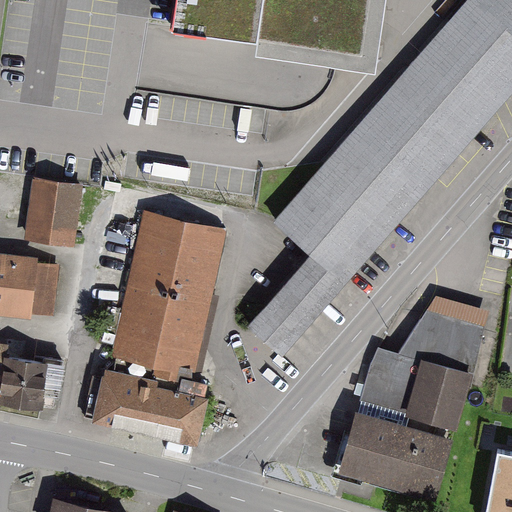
[(177,0),(174,26),(372,56),(380,0),(177,0)]
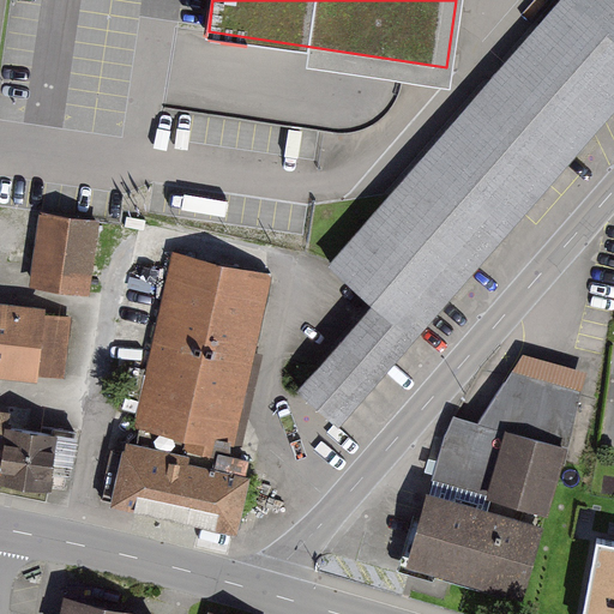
[(304,392),(343,428),(613,143),(613,0),(563,0),(335,256),(386,299),(304,392)]
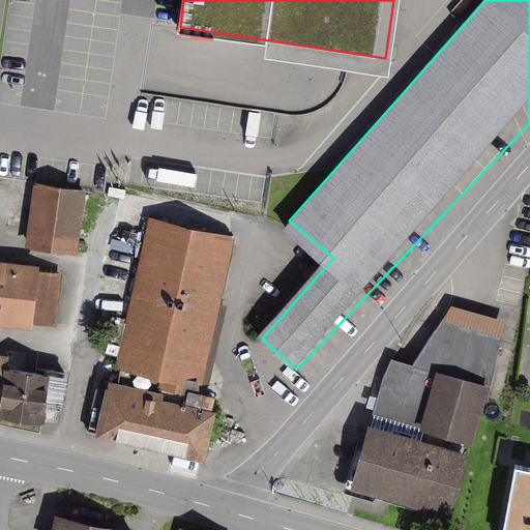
[(93,196),(40,187),(31,245),(84,254),(93,196)]
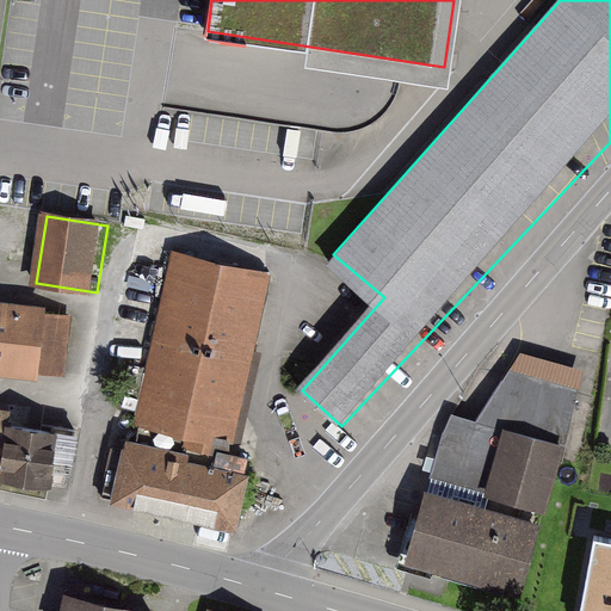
[(239,445),(278,276),(178,251),(140,419),(239,445)]
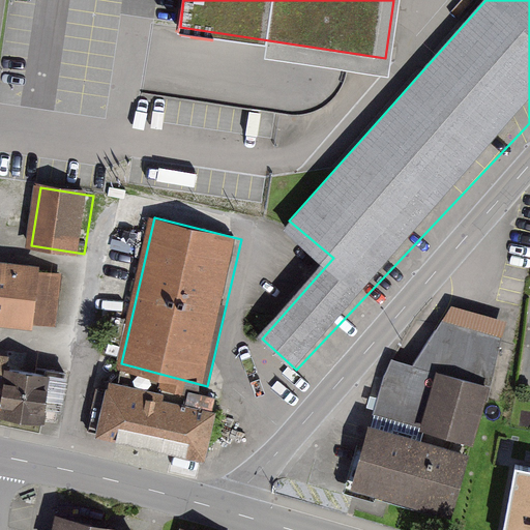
[(64,269),(0,262),(0,319),(59,325),(64,269)]
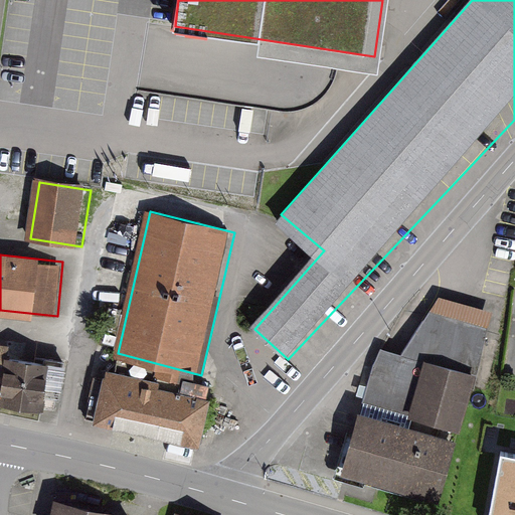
[(374,367),(343,475),(439,506),(491,314),(458,304),(440,299),(400,356),(382,352),(374,367)]
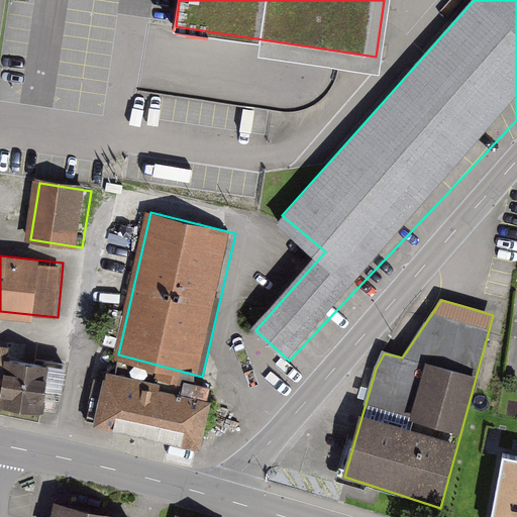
[(19,346),(0,343),(0,400),(9,401),(9,406),(55,410),(60,363),(17,358),(19,346)]
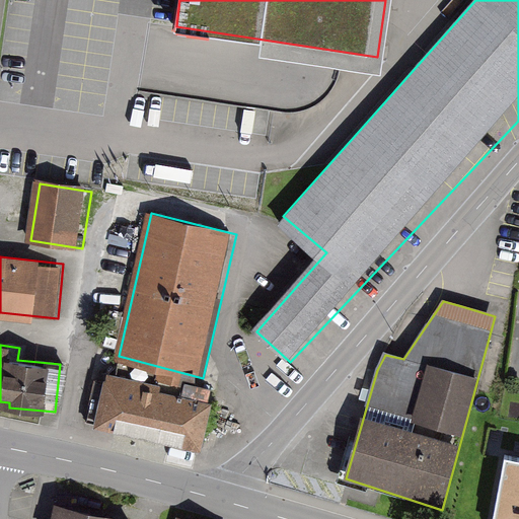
[(202,447),(212,398),(104,374),(93,423),(202,447)]
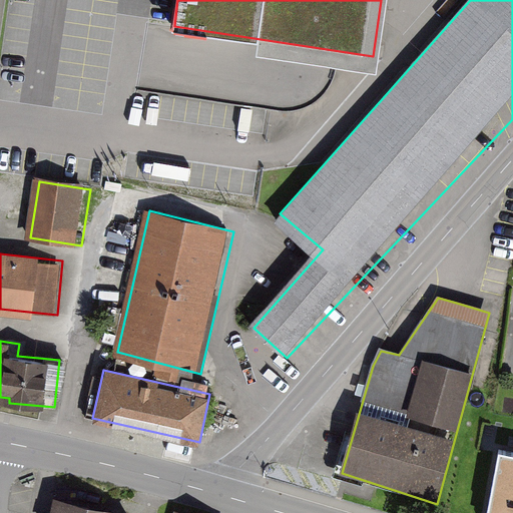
[(512,512),(512,452),(499,450),(487,512),(512,512)]
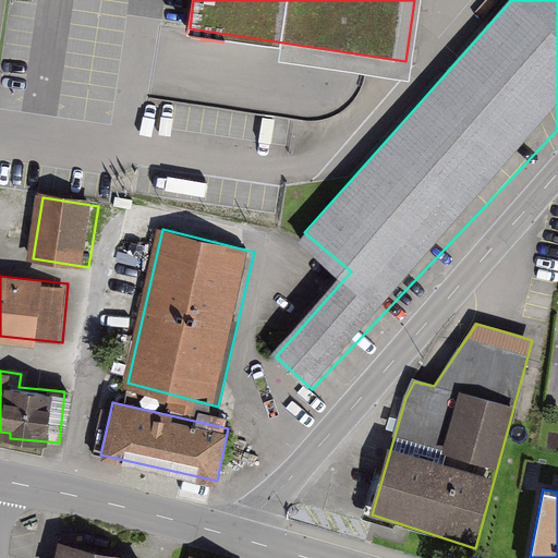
[(59,557),(118,557),(61,546),(59,557)]
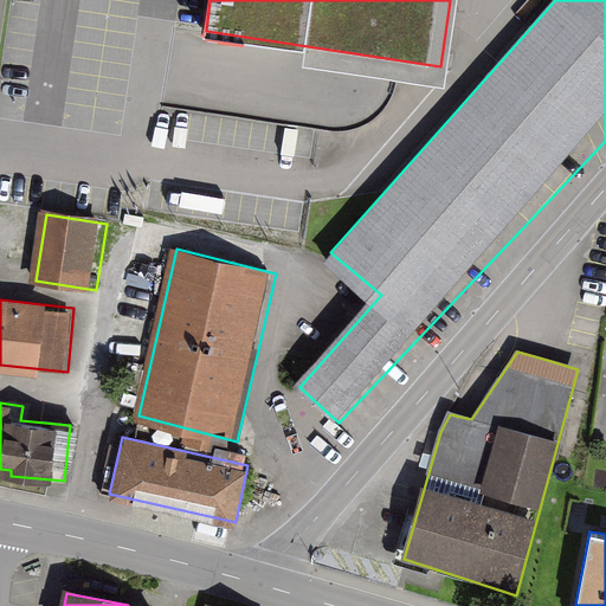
All buildings are outlined.
